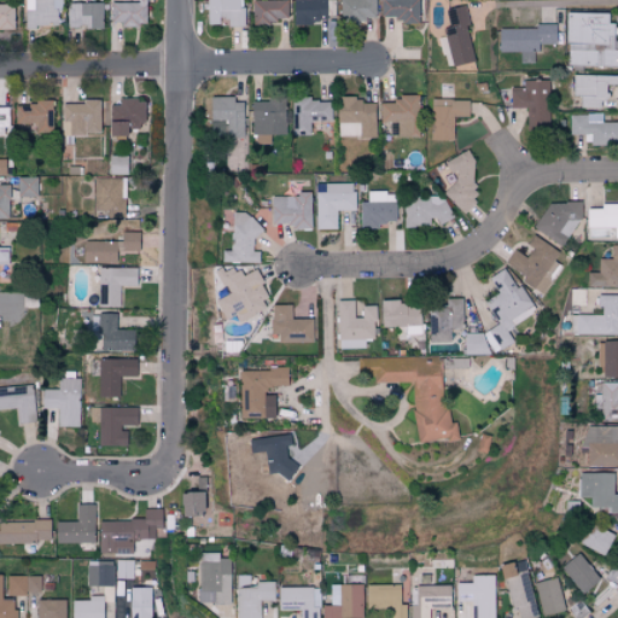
[(25,0),(25,25),(59,27),(59,0),(25,0)]
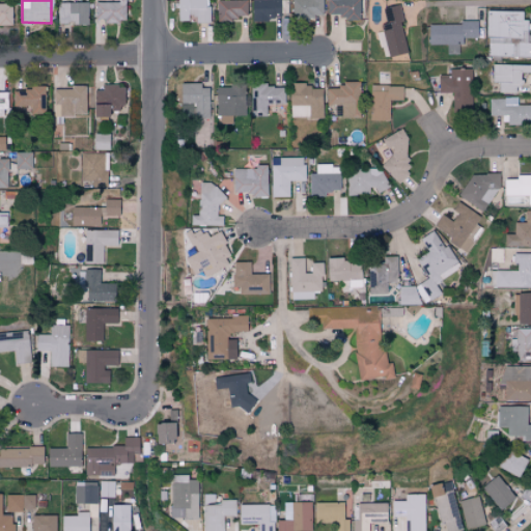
[(177,0),(178,21),(188,21),(188,17),(196,17),(196,23),(210,22),(208,0),(177,0)]
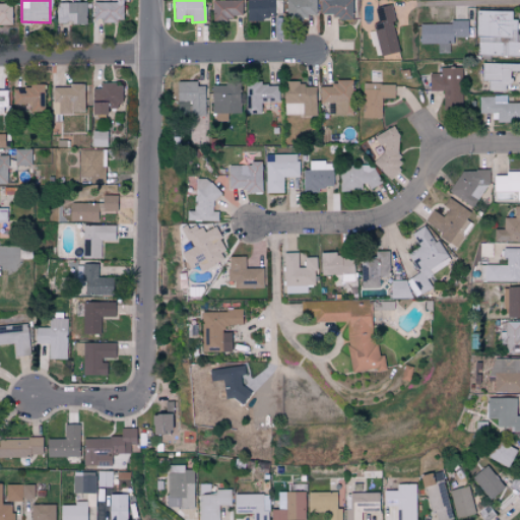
[(215,0),(211,0),(212,18),(242,18),(241,0),(215,0)]
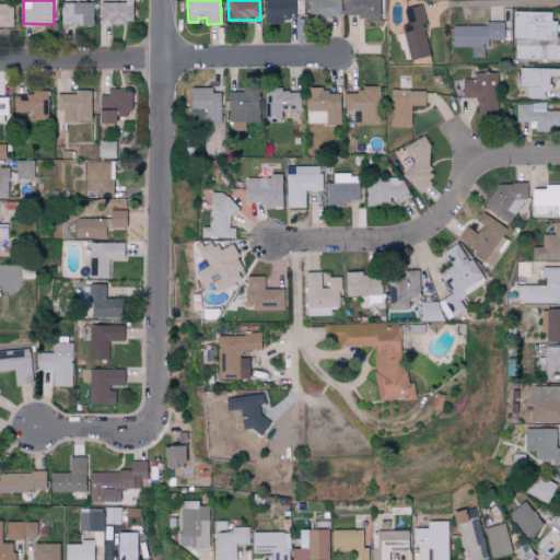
[(294,0),(265,0),(265,20),(294,21),(294,0)]
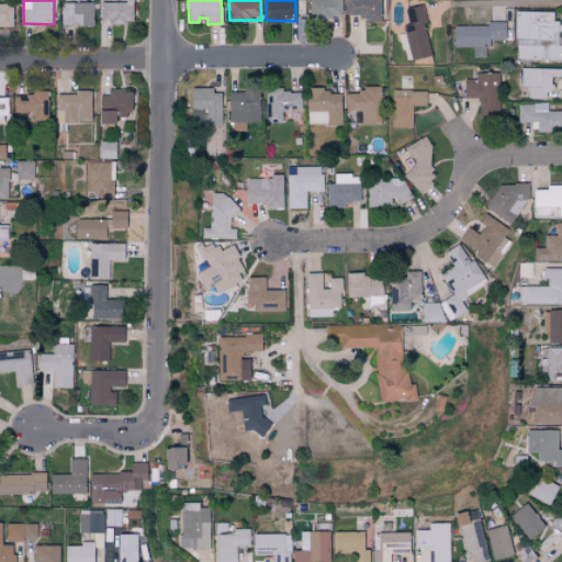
[(340,0),(308,0),(310,19),(341,19),(340,0)]
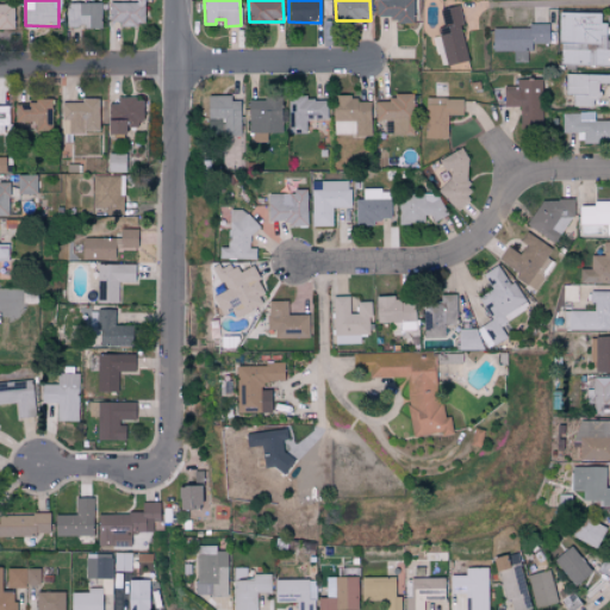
[(412,0),(374,0),(374,20),(414,20),(412,0)]
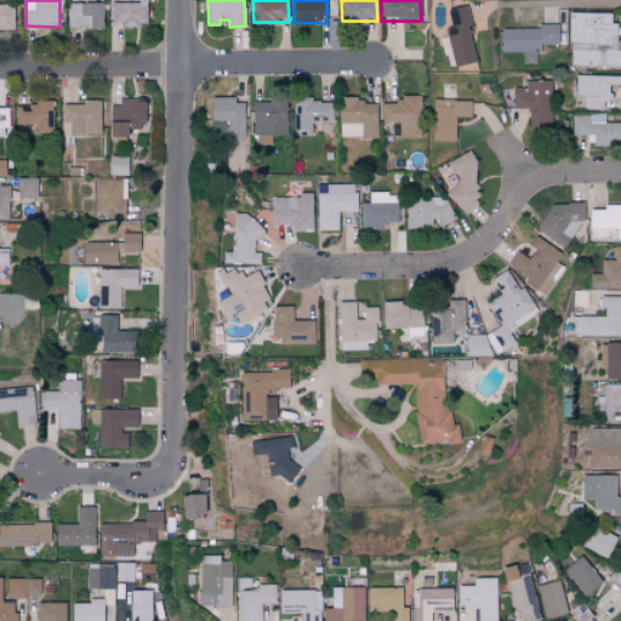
[(112,1),(112,24),(147,24),(147,1),(112,1)]
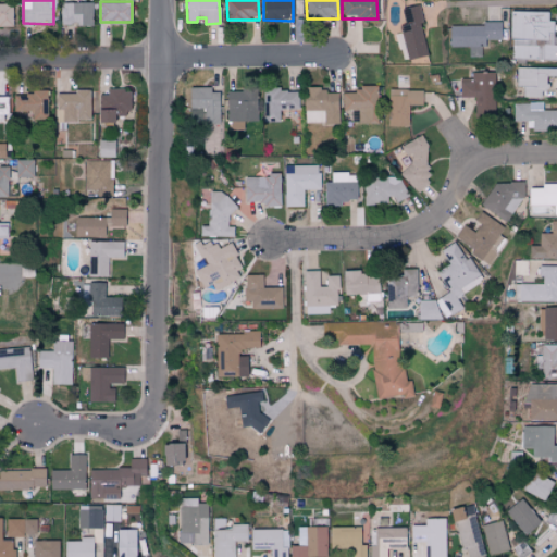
[(93,25),(93,3),(61,2),(61,25),(93,25)]
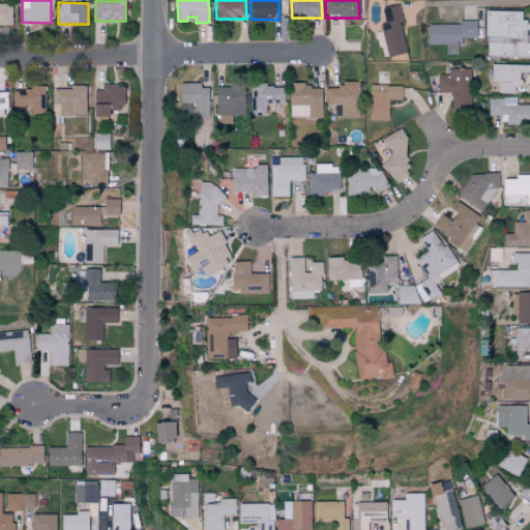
[(0,25),(13,25),(12,3),(0,3),(0,25)]
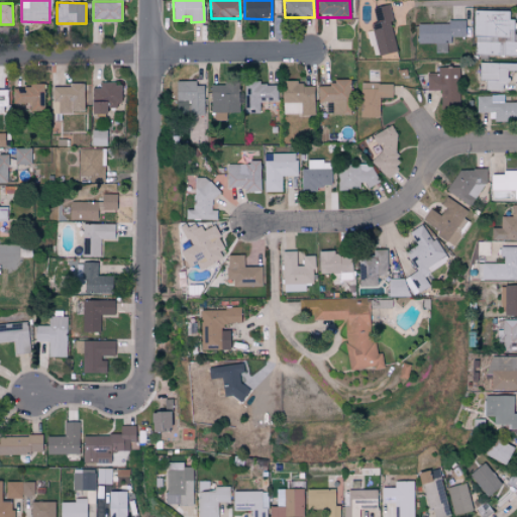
[(397,52),(387,5),(376,7),(380,27),(373,29),(378,56),(397,52)]
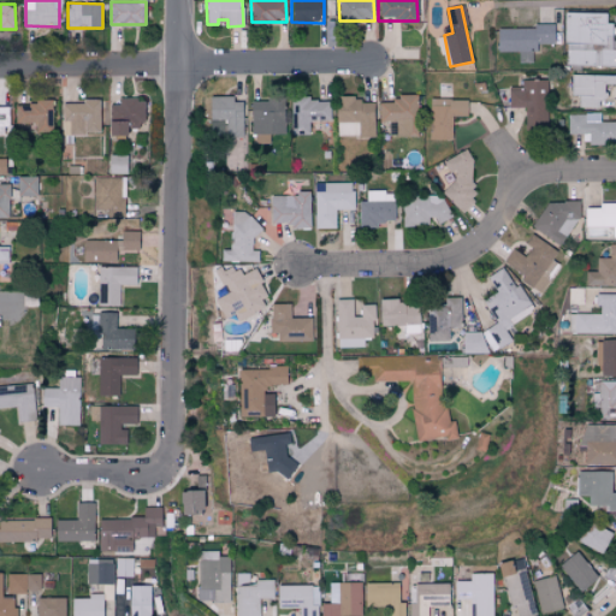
[(564,65),(615,66),(615,49),(611,49),(611,23),(606,23),(606,13),(564,12),(564,65)]
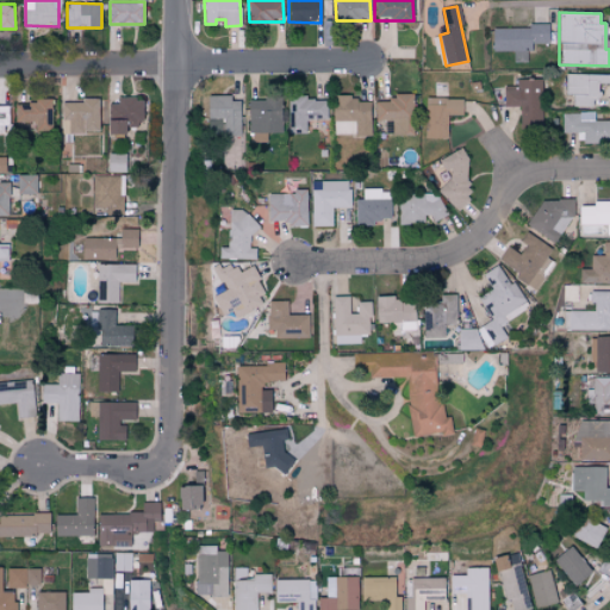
[(491,26),(492,51),(512,50),(512,62),(529,61),(529,44),(548,43),(548,26),(491,26)]
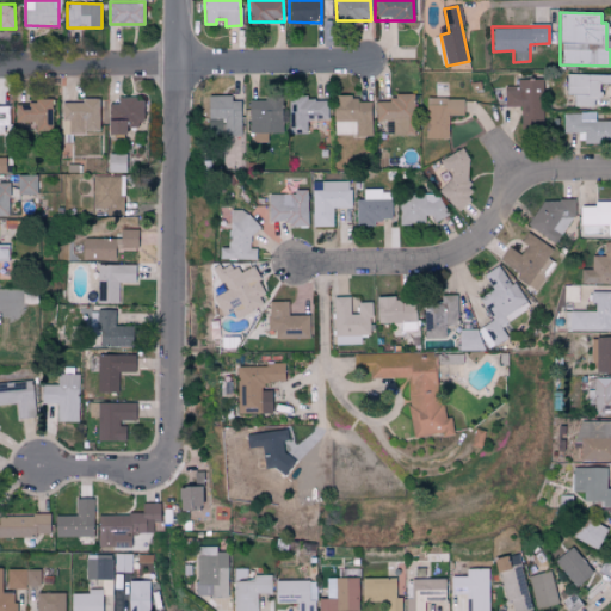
[(610,84),(610,74),(566,74),(565,94),(573,96),(573,106),(597,106),(597,84),(610,84)]
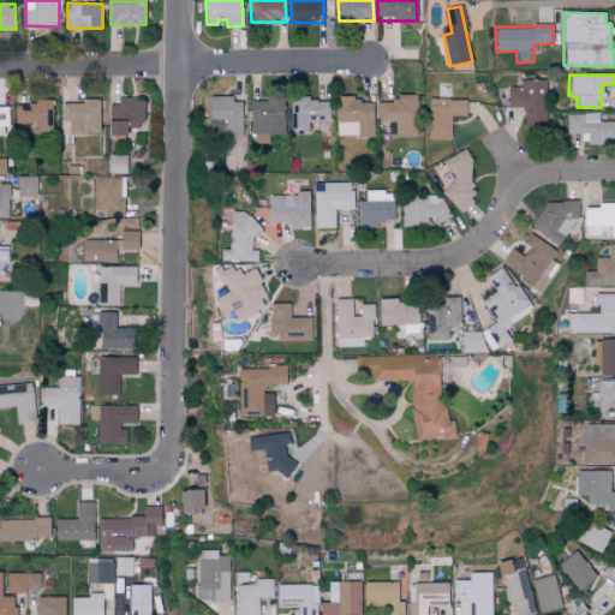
[(508,107),(524,107),(525,126),(545,126),(544,79),(520,79),(520,87),(507,87),(508,107)]
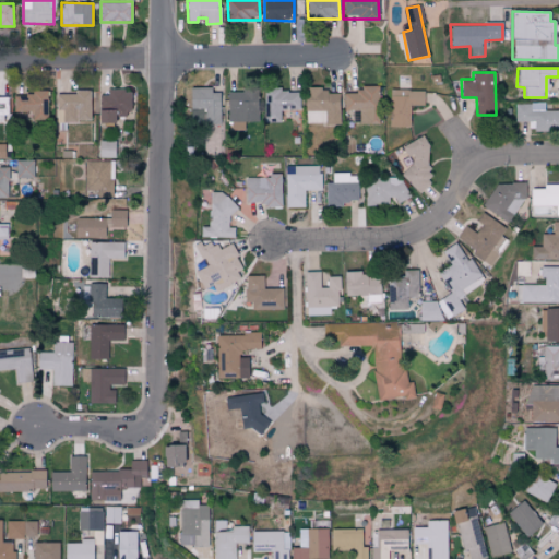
[(379,123),(378,85),(358,86),(358,93),(344,93),(344,111),(358,110),(358,125),(379,123)]
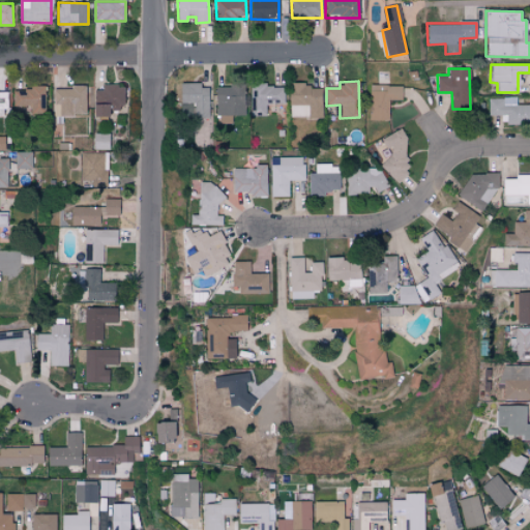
[(208,117),(208,84),(180,84),(180,102),(195,102),(195,117),(208,117)]
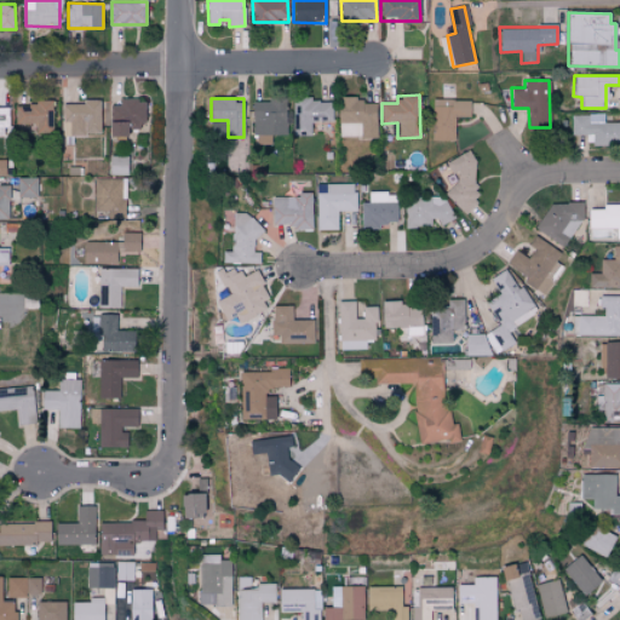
[(251,101),(252,136),(285,136),(285,99),(251,101)]
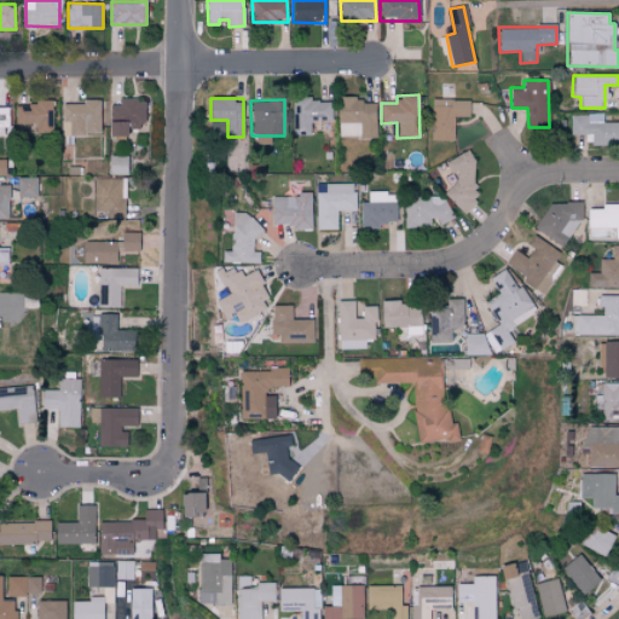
[(293,136),(311,136),(311,121),(333,121),(333,99),(291,99),(293,136)]
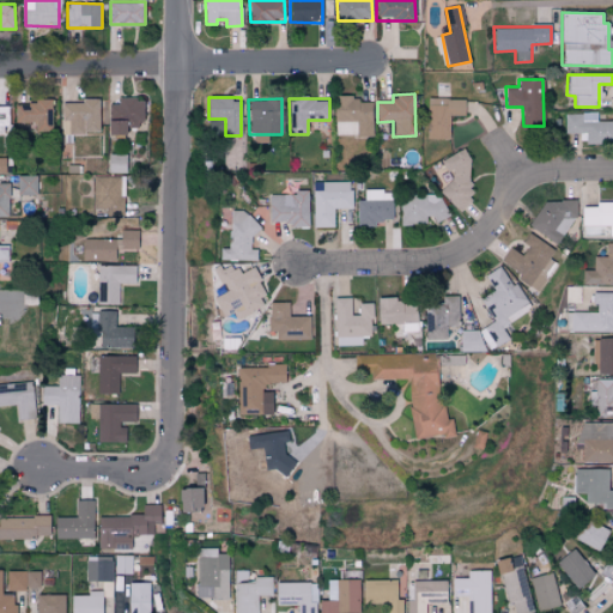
[(371,98),(334,98),(335,137),(372,135),(371,98)]
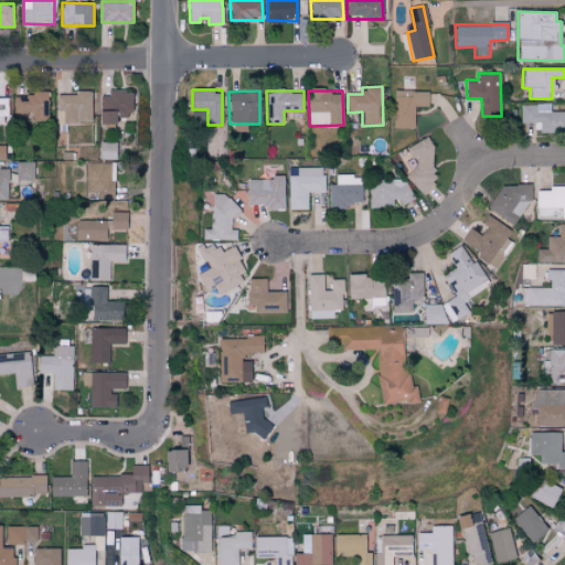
[(414,128),(414,106),(427,106),(427,92),(394,91),(393,128),(414,128)]
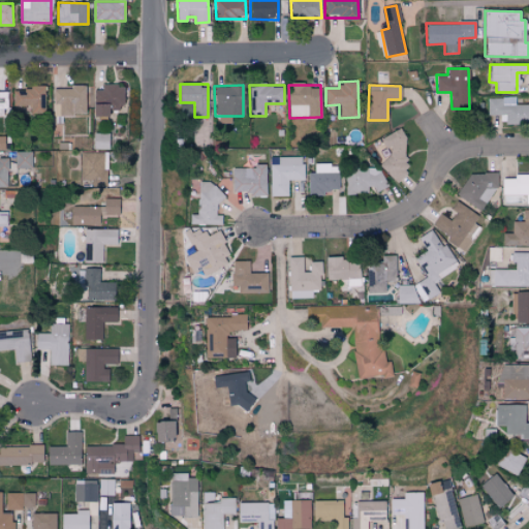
[(94,86),(93,117),(107,117),(107,110),(123,110),(124,87),(94,86)]
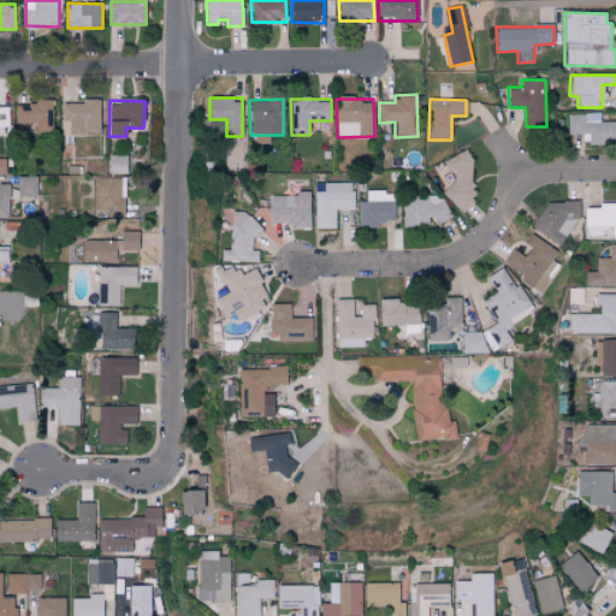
[(100,134),(100,101),(61,101),(63,134),(100,134)]
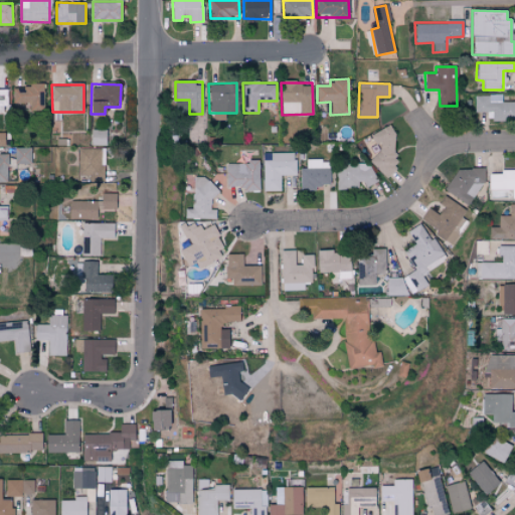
[(29,104),(30,111),(44,110),(44,86),(13,86),(14,104),(29,104)]
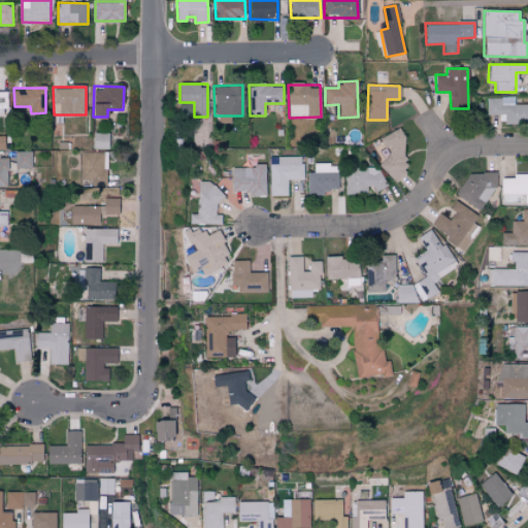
[(487,98),(487,116),(499,116),(499,124),(527,123),(527,103),(515,104),(515,97),(487,98)]
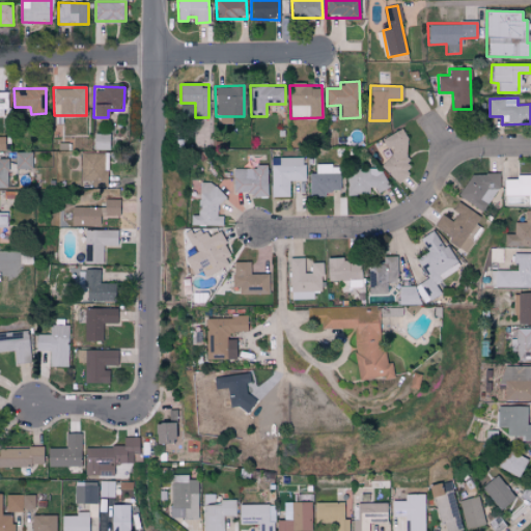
[(182,114),(193,116),(194,105),(183,104),(182,114)]
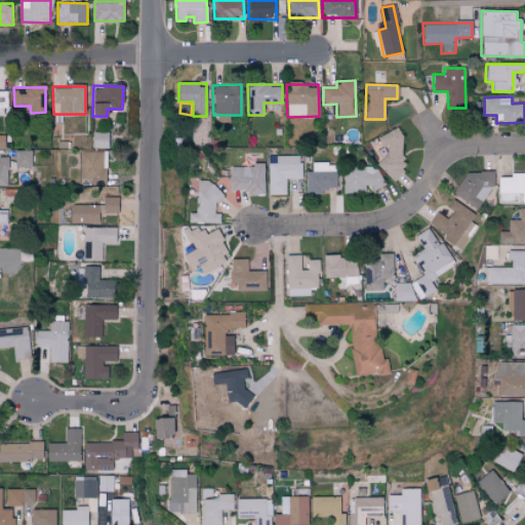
[(376,164),(393,180),(408,165),(396,152),(408,140),(394,126),(378,142),(389,152),(376,164)]
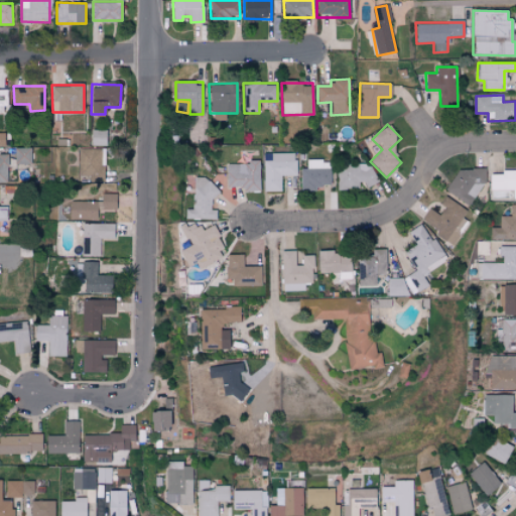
[(106,146),(107,130),(92,130),(91,145),(106,146)]
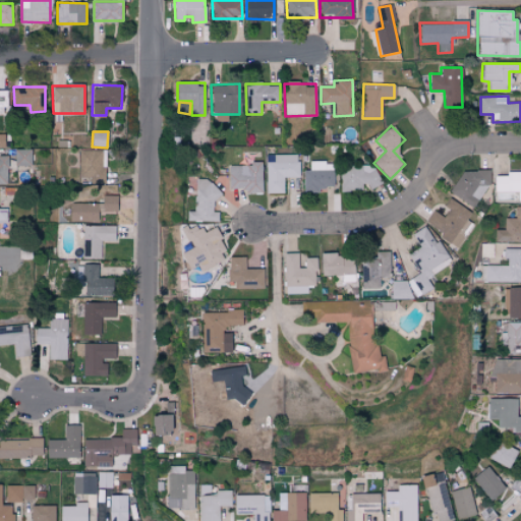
[(31,165),(31,149),(14,150),(15,166),(31,165)]
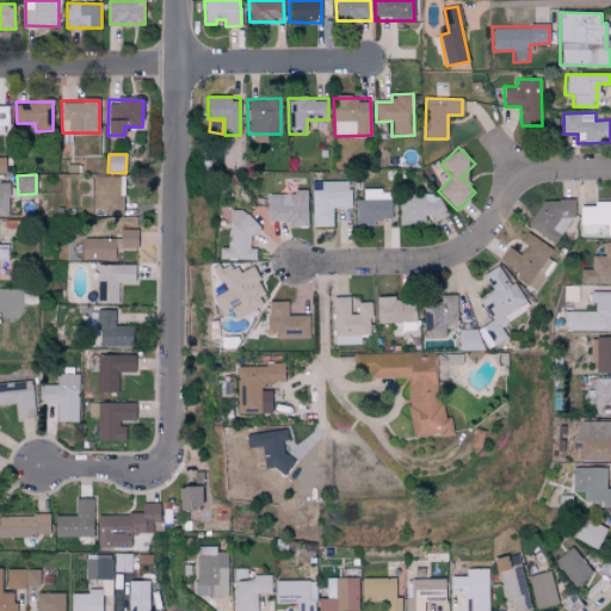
[(122,177),(93,176),(92,208),(105,208),(105,215),(122,216),(122,177)]
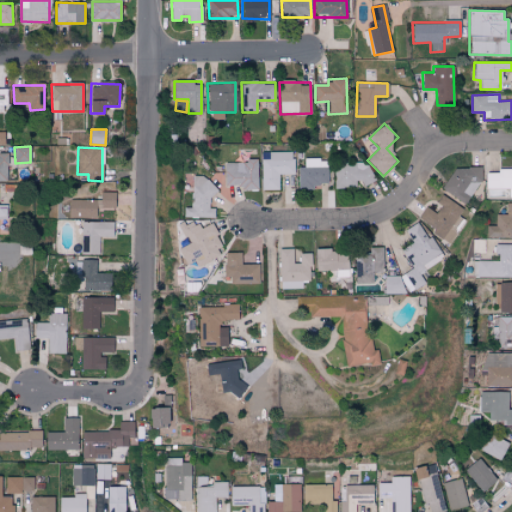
[(294,152),(269,152),(269,159),(261,159),(261,190),(279,190),(279,174),(294,174),(294,152)]
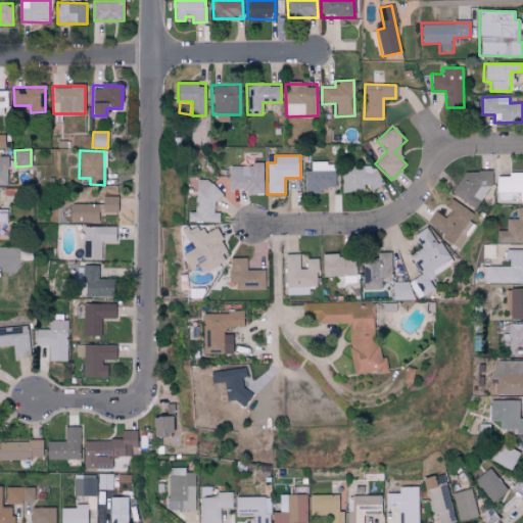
[(311,162),(311,172),(304,171),(303,190),(334,191),(335,162),(311,162)]
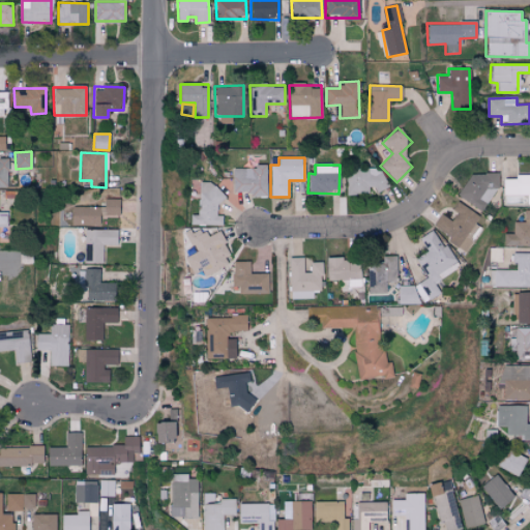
[(267,194),(266,167),(232,168),(233,195),(267,194)]
